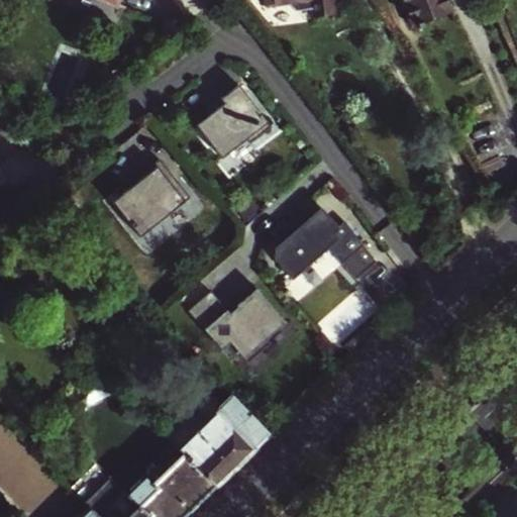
[(261,0),(261,5),(286,5),(292,12),(306,12),(306,23),(329,23),(329,2),(334,2),(333,0),(261,0)]
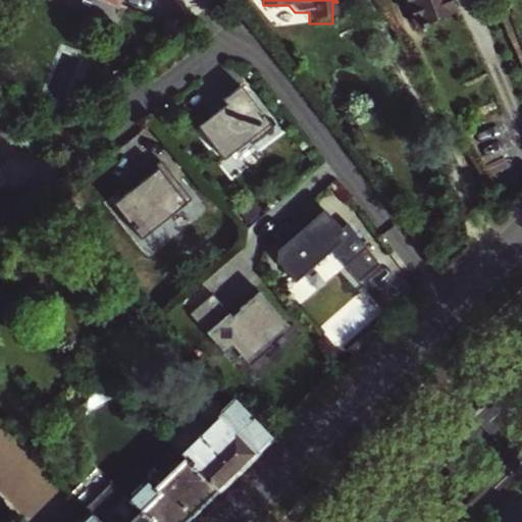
[(409,0),(421,32),(459,16),(452,0),(409,0)]
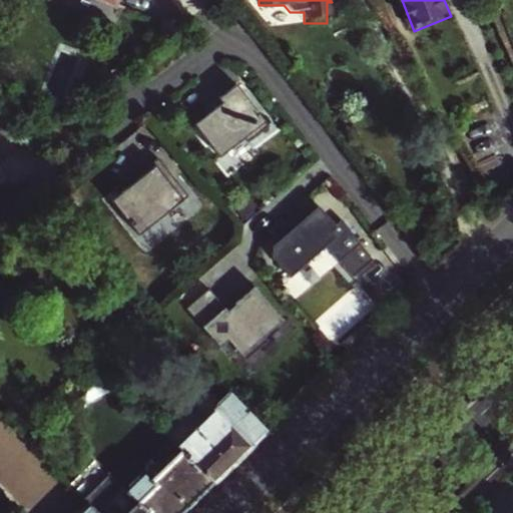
[(270,126),(236,85),(220,98),(224,102),(192,127),(207,146),(209,144),(220,158),(245,138),(248,142),(270,126)]
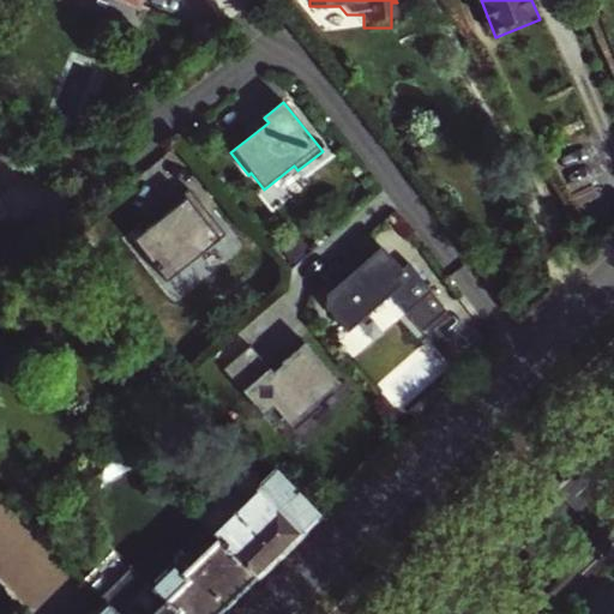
[(191,190),(127,239),(167,289),(222,246),(221,242),(228,236),(191,190)]
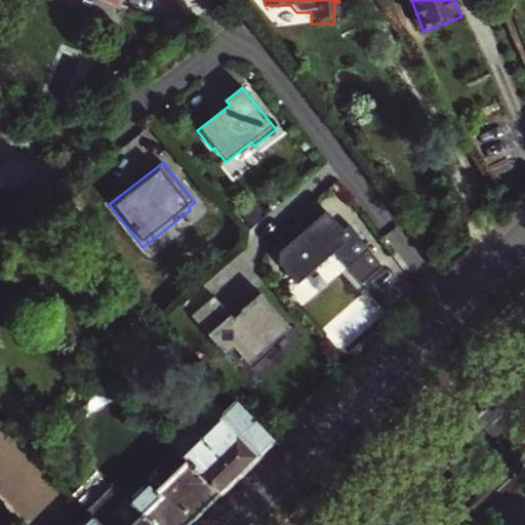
[(342,230),(326,211),(280,252),(279,263),(297,283),(333,252),(361,286),(382,269),(349,225),(342,230)]
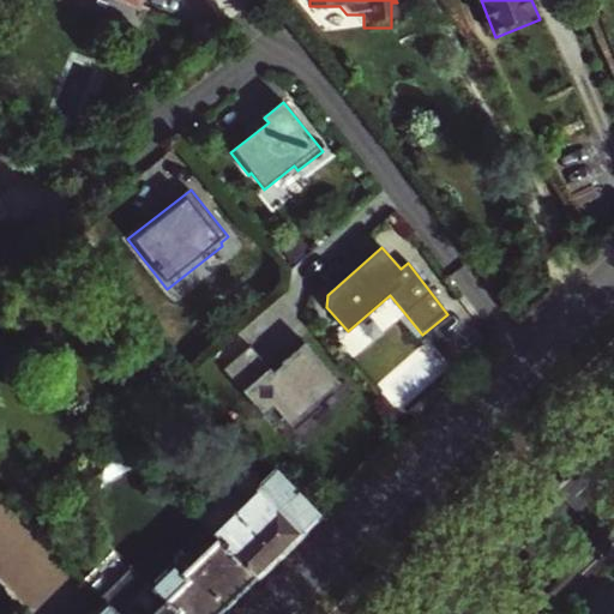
[(282,365),(272,372),(250,345),(223,369),(263,416),(270,410),(283,425),(286,422),(294,431),(320,408),(315,402),(339,383),(306,342),(287,357),(281,362),(282,365)]
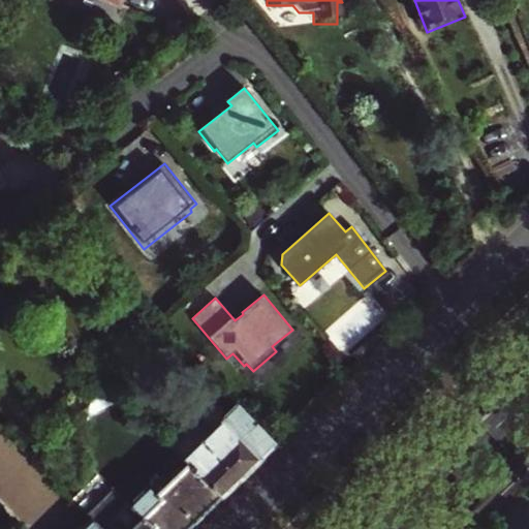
[(183,459),(185,461),(221,498),(256,464),(274,444),(237,404),(229,412),(218,404),(212,403),(198,415),(198,421),(210,432),(183,459)]
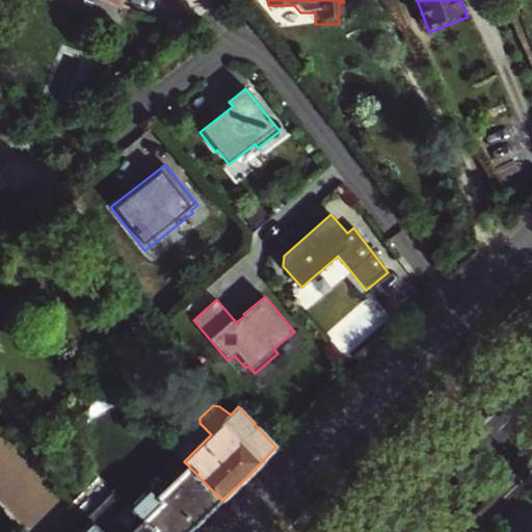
[(211,434),(200,423),(173,450),(184,461),(211,434)]
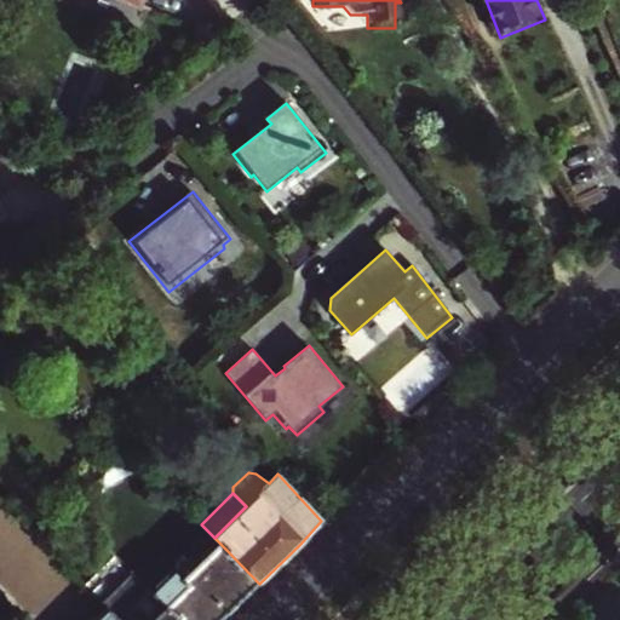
[(133,575),(151,595),(176,619),(220,619),(259,584),(217,540),(206,550),(211,556),(191,575),(188,572),(182,578),(176,572),(164,584),(149,568),(142,567),(133,575)]
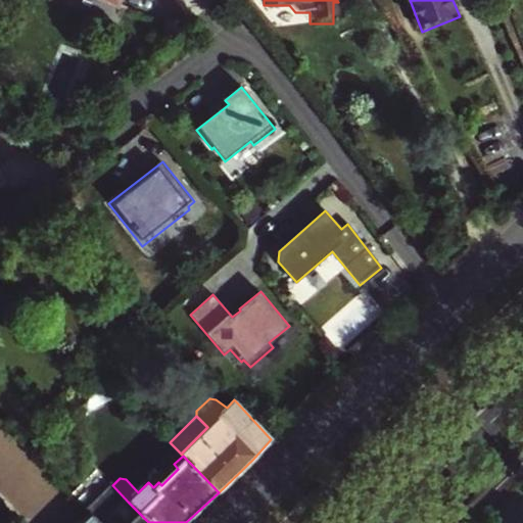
[(143,477),(148,482),(153,487),(158,482),(161,485),(178,469),(174,464),(172,462),(162,470),(157,464),(143,477)]
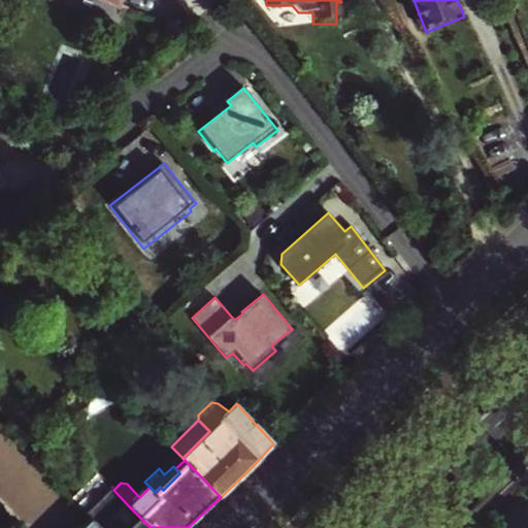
[(150,527),(129,506),(106,527),(150,527)]
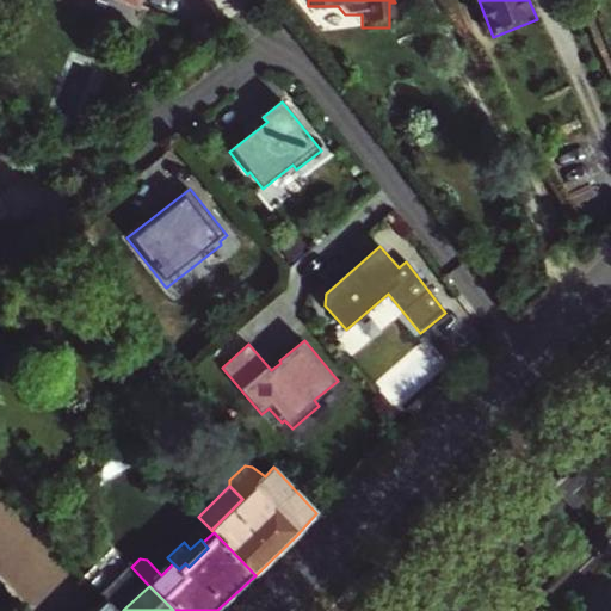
[(118,610),(103,596),(87,610),(118,610)]
